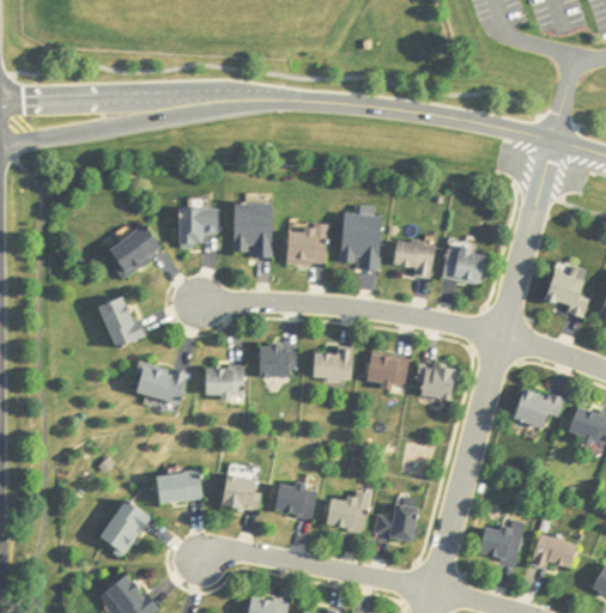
[(273,256),(273,204),(235,204),(235,255),(273,256)]
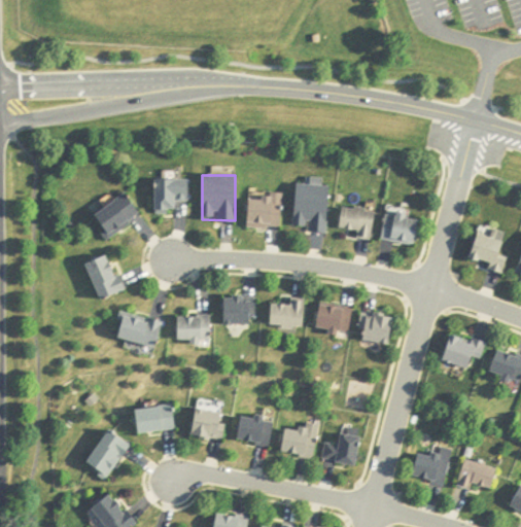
[(189,203),(190,179),(157,178),(155,213),(176,214),(176,202),(189,203)]
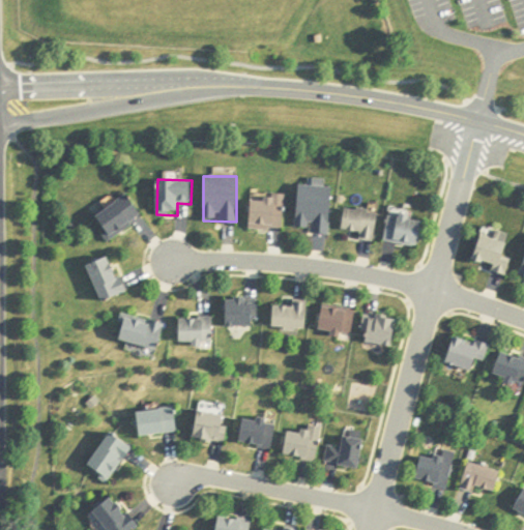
[(294,230),(328,232),(332,187),(298,184),(294,230)]
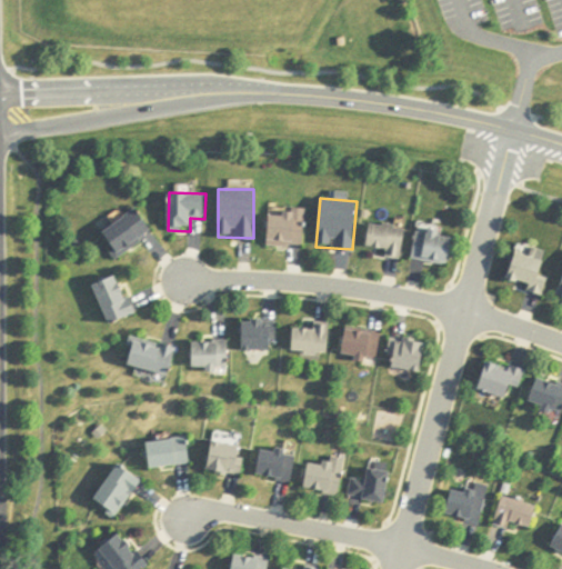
[(101,236),(119,257),(151,228),(132,208),(101,236)]
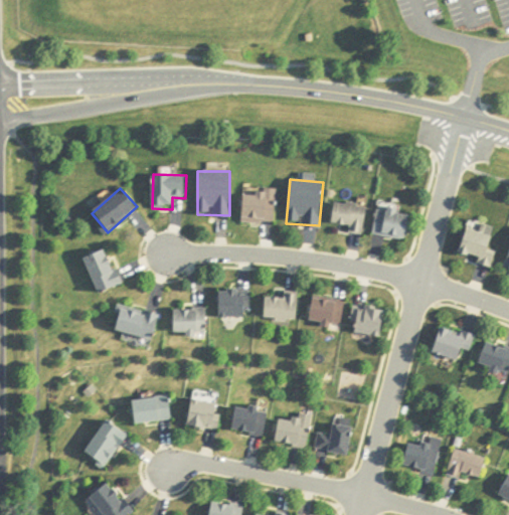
[(274,223),(275,189),(241,188),(239,221),(274,223)]
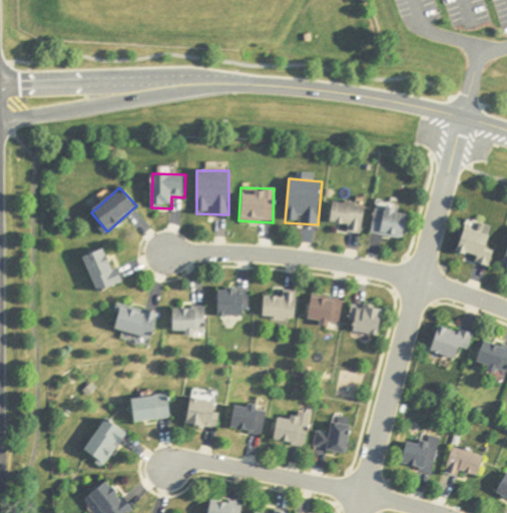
[(366,206),(333,198),(328,219),(347,224),(346,229),(360,232),(366,206)]
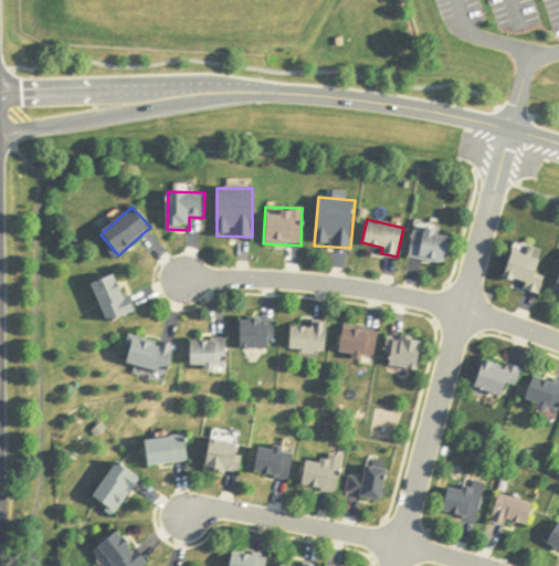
[(413,222),(408,258),(445,263),(450,234),(436,232),(438,227),(413,222)]
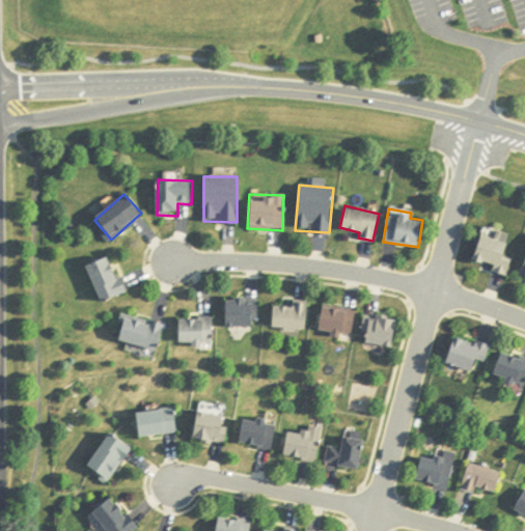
[(479,233),(470,261),(503,273),(514,245),(479,233)]
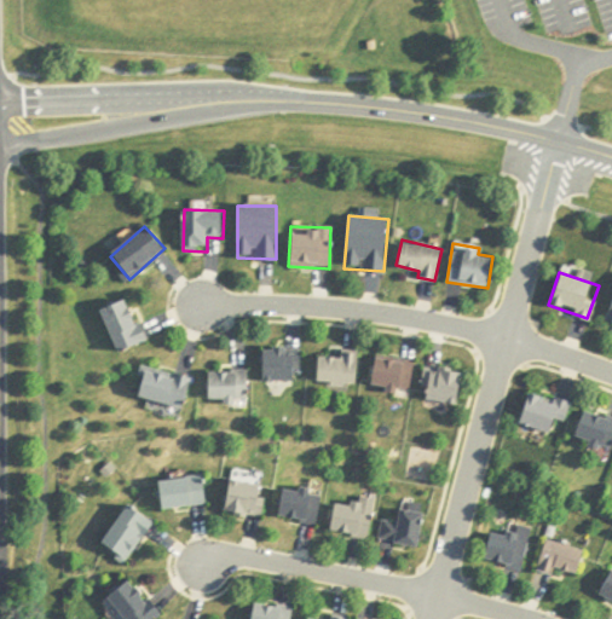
[(102,308),(117,351),(145,340),(128,298),(102,308)]
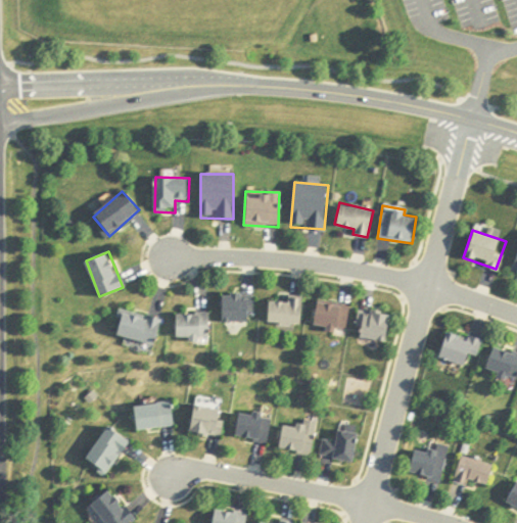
[(220,323),(248,323),(248,294),(220,294),(220,323)]
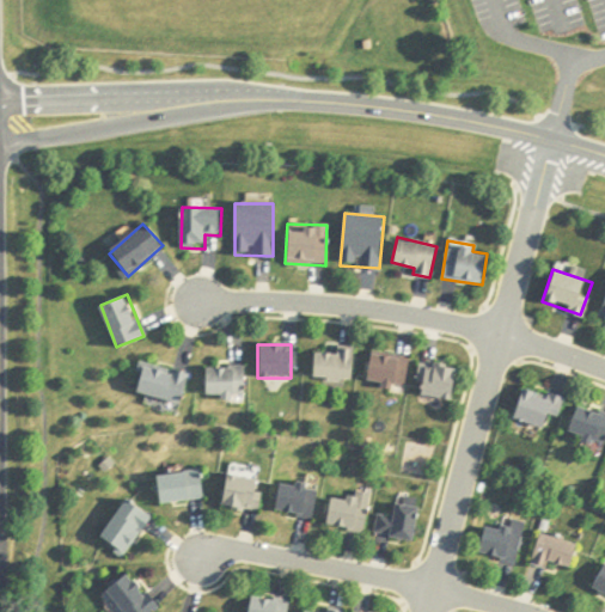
[(353,349),(310,349),(310,379),(353,379),(353,349)]
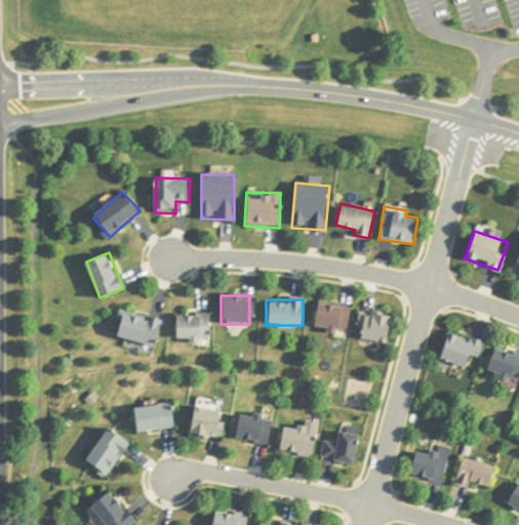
[(348,306),(316,306),(316,329),(348,329),(348,306)]
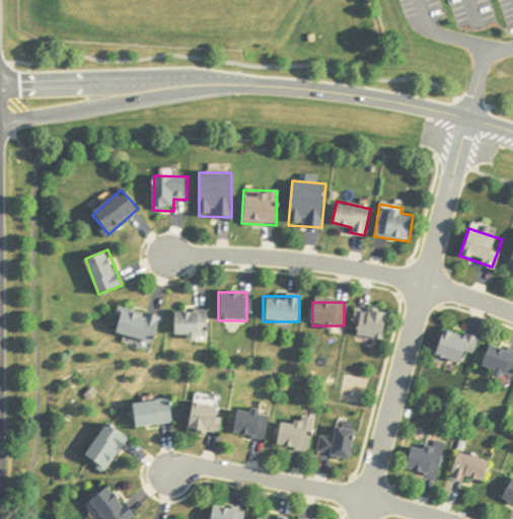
[(160,314),(118,307),(113,332),(155,341),(160,314)]
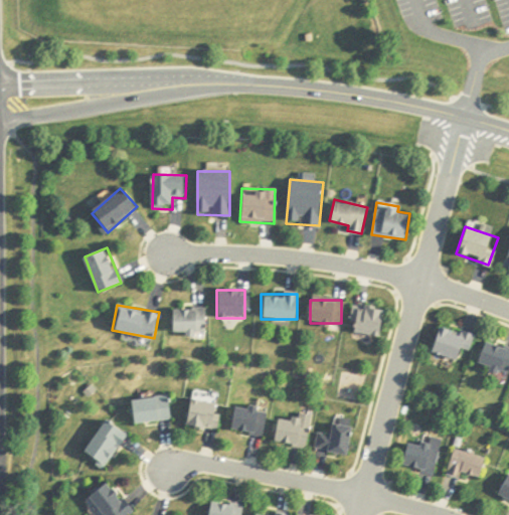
[(354,335),(382,335),(382,307),(354,307),(354,335)]
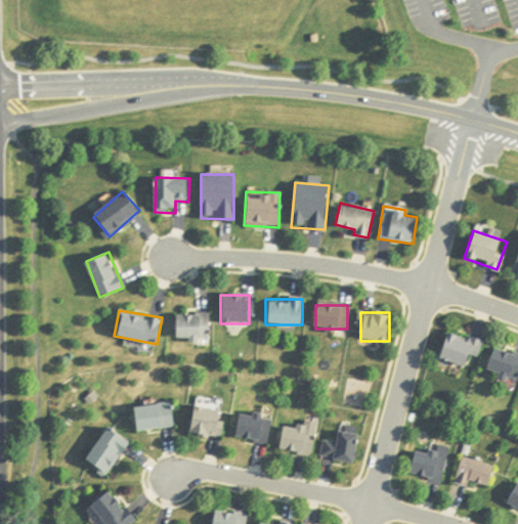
[(208,314),(174,314),(174,338),(208,338),(208,314)]
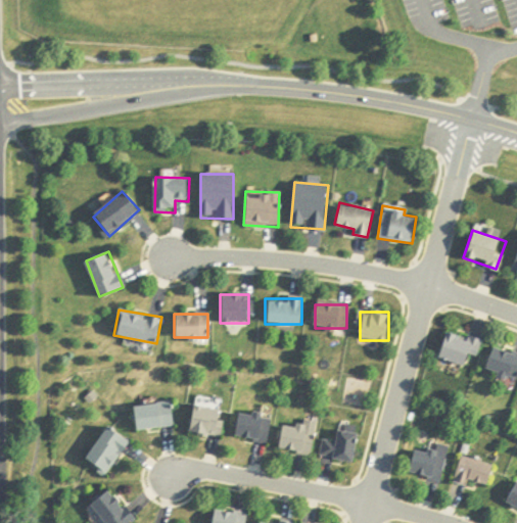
[(465,368),(470,354),(475,358),(481,342),(448,329),(436,357),(465,368)]
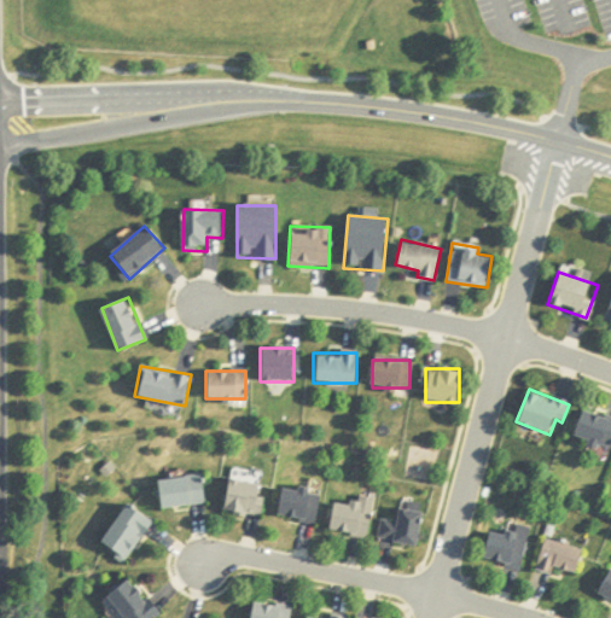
[(610,448),(610,444),(610,418),(582,409),(574,436),(610,448)]
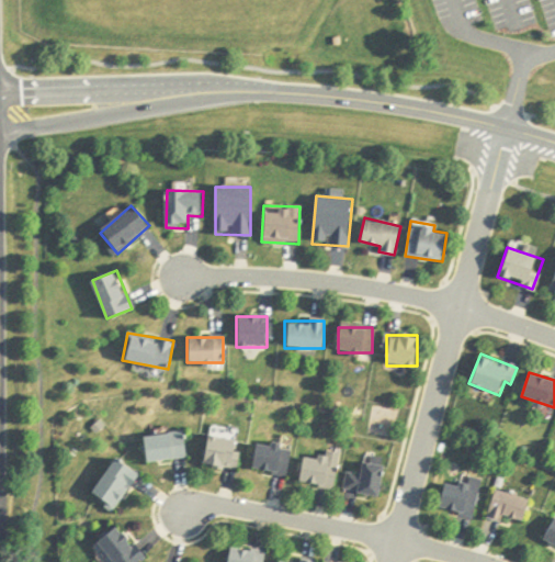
[(145,435),(146,461),(185,460),(184,434),(145,435)]
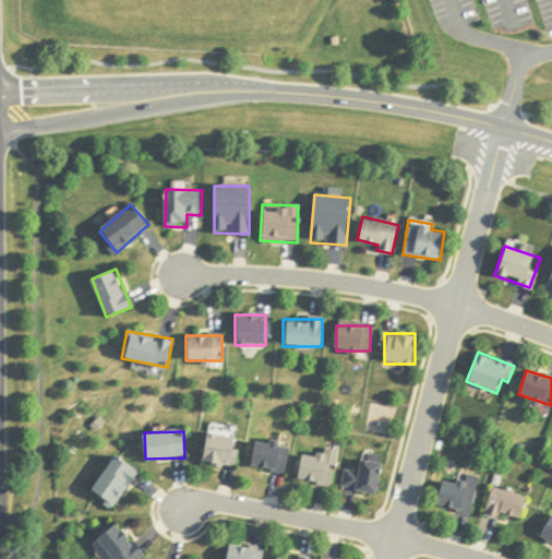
[(232,468),(239,439),(206,432),(201,462),(232,468)]
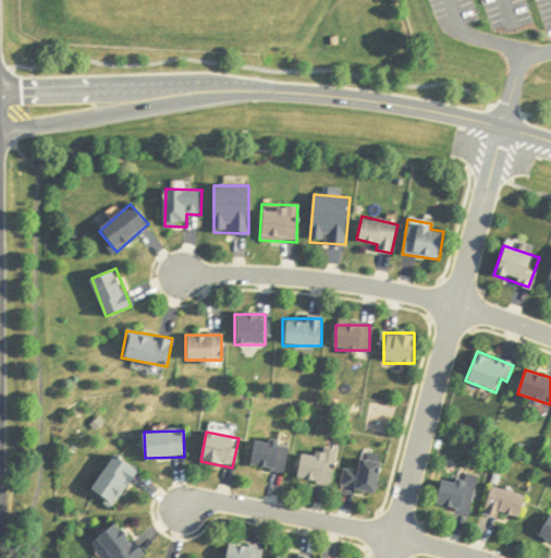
[(249,466),(282,474),(288,445),(256,438),(249,466)]
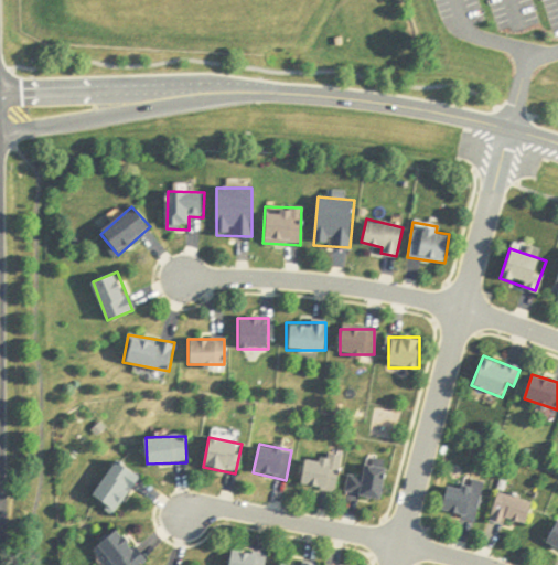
[(328,496),(341,470),(309,454),(296,479),(328,496)]
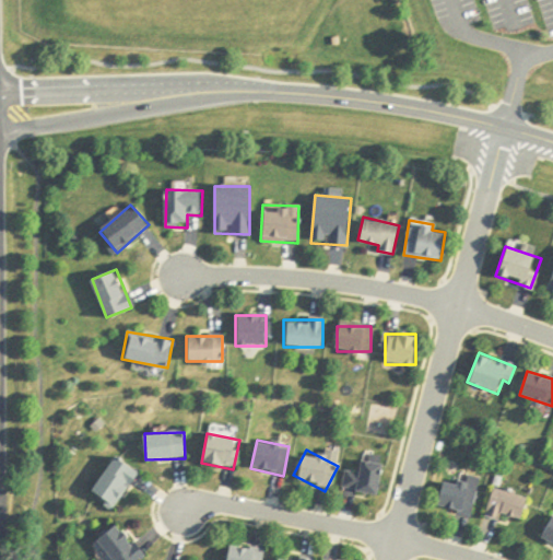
[(90,494),(113,510),(138,471),(115,456),(90,494)]
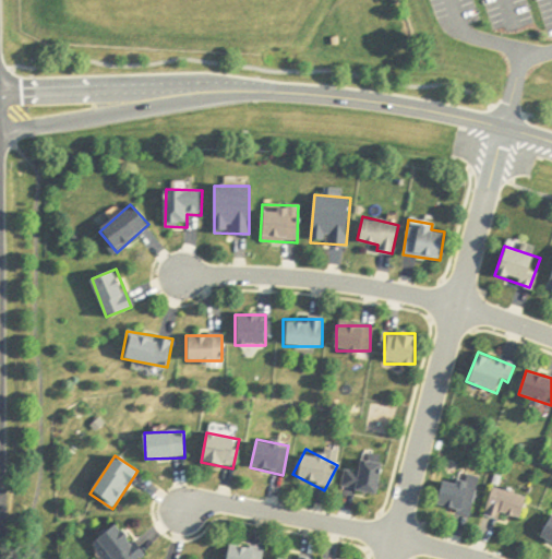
[(376,495),(381,463),(358,460),(357,473),(342,471),(339,489),(376,495)]
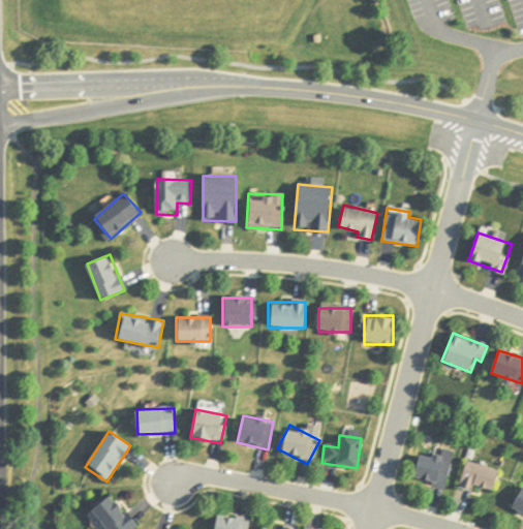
[(410,475),(440,489),(451,464),(420,450),(410,475)]
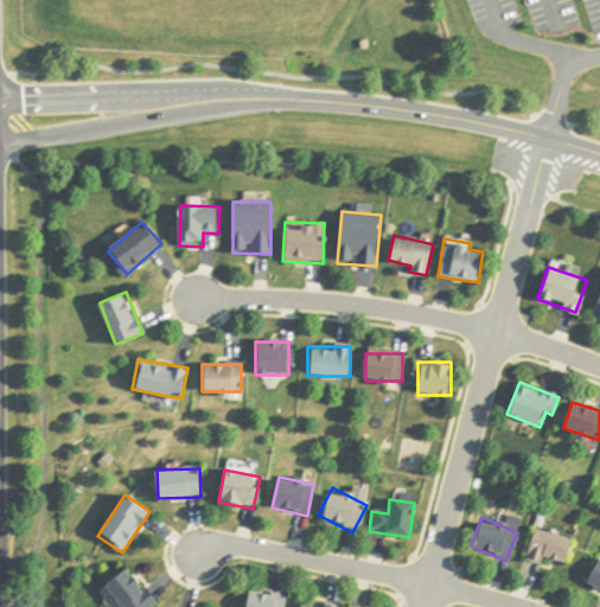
[(542,563),(543,558),(567,562),(572,537),(530,530),(525,560),(542,563)]
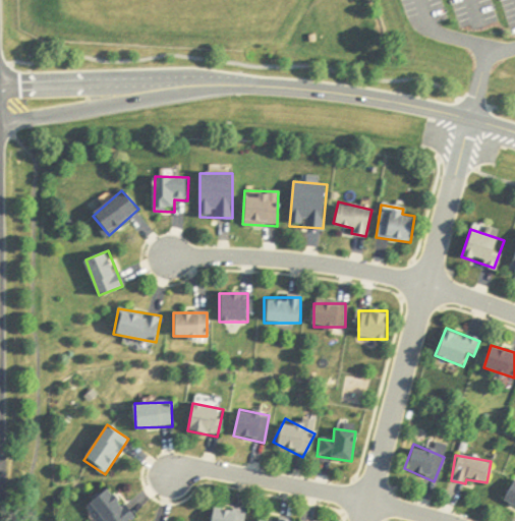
[(92,503),(107,520),(129,520),(135,517),(110,486),(92,503)]
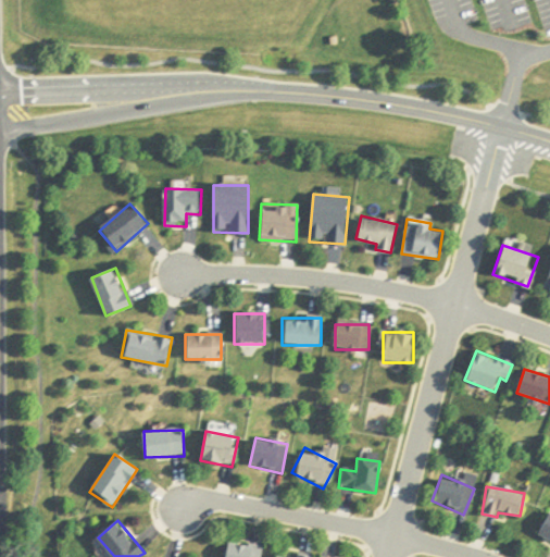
[(259,556),(260,546),(225,546),(224,556),(259,556)]
